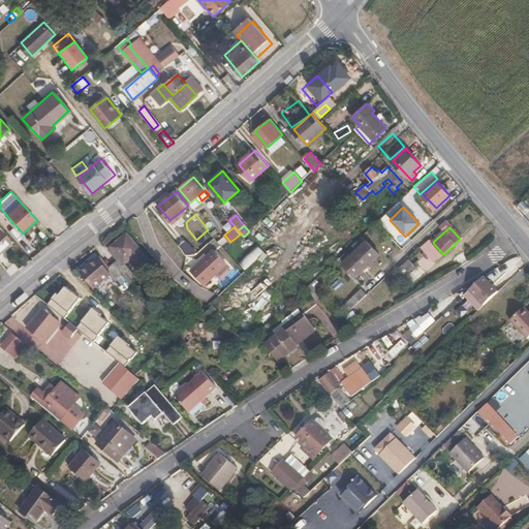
[(0,252),(10,243),(0,230),(0,252)]
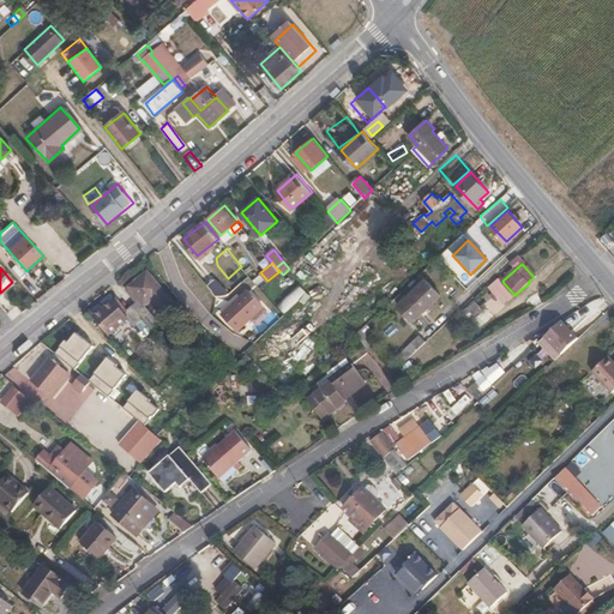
[(149,326),(152,331),(161,324),(145,306),(152,299),(164,313),(175,304),(148,271),(130,287),(134,293),(132,295),(138,302),(132,307),(149,326)]
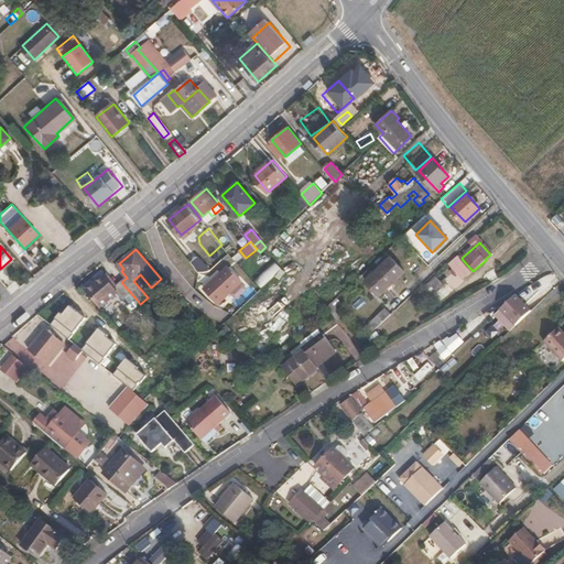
[(199,256),(191,262),(202,275),(209,269),(199,256)]
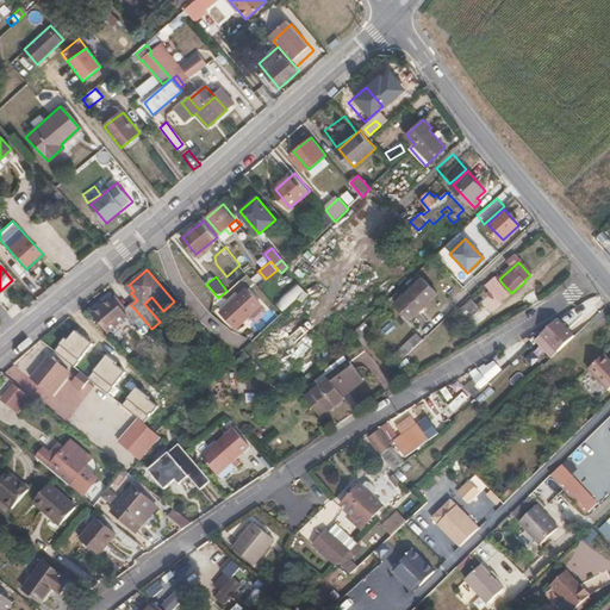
[(439,293),(423,278),(396,304),(411,319),(439,293)]
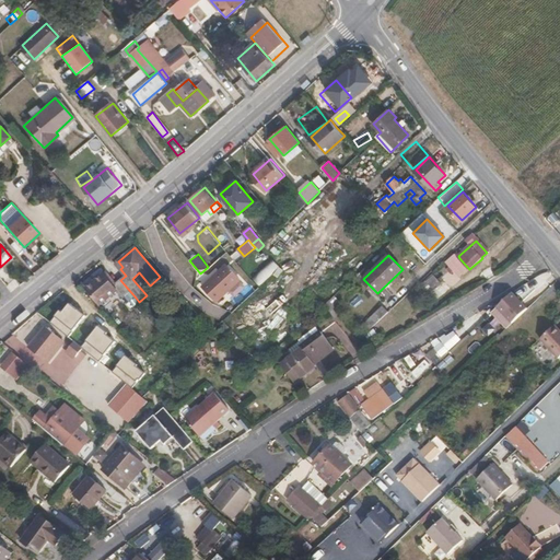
[(462,277),(469,269),(459,258),(457,260),(459,264),(454,268),(462,277)]
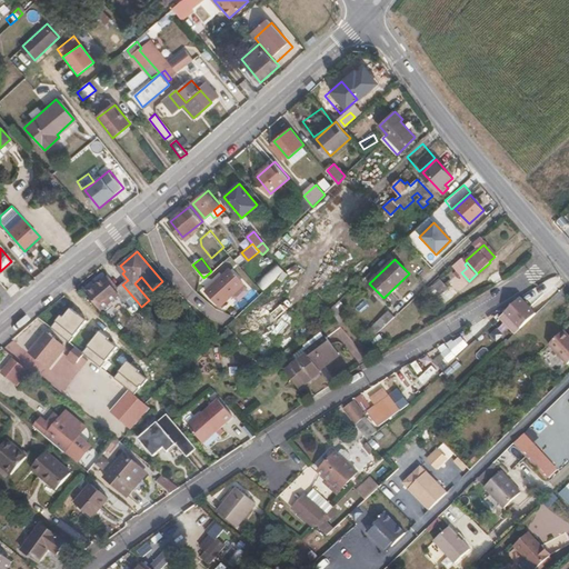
[(265,290),(285,271),(277,263),(257,282),(265,290)]
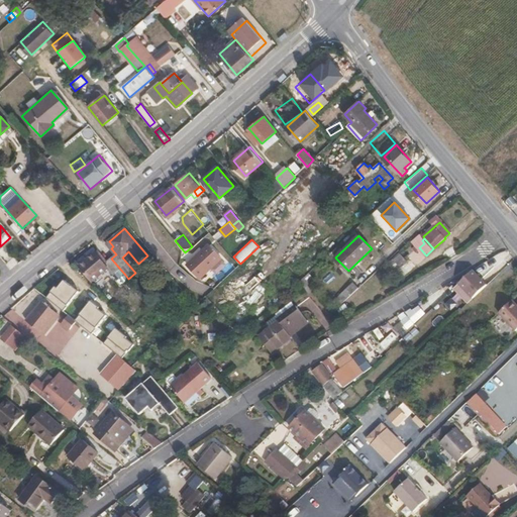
[(216,265),(227,253),(219,244),(208,254),(216,265)]
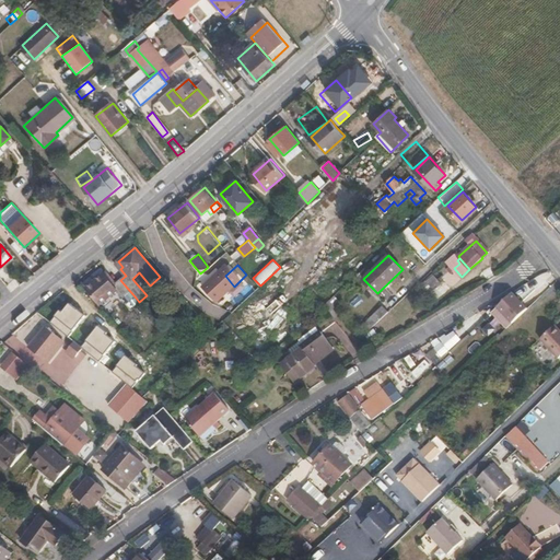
[(136,298),(120,280),(116,283),(106,272),(86,288),(102,304),(118,291),(129,304),(136,298)]
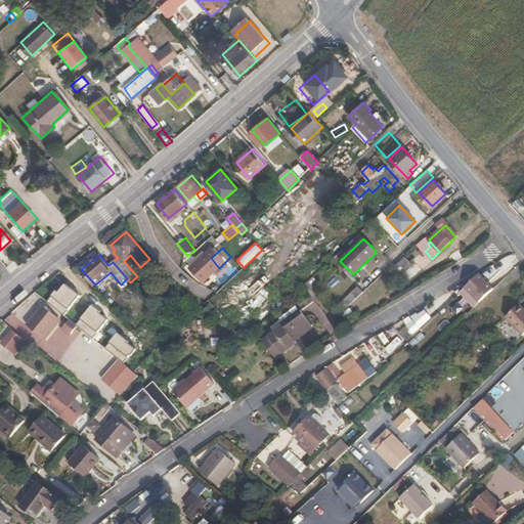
[(420,272),(403,255),(395,262),(411,279),(420,272)]
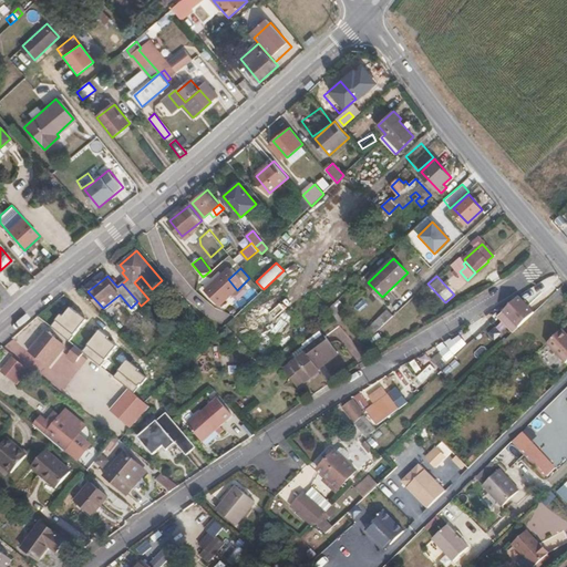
[(237,290),(228,279),(223,284),(218,278),(206,290),(219,306),(237,290)]
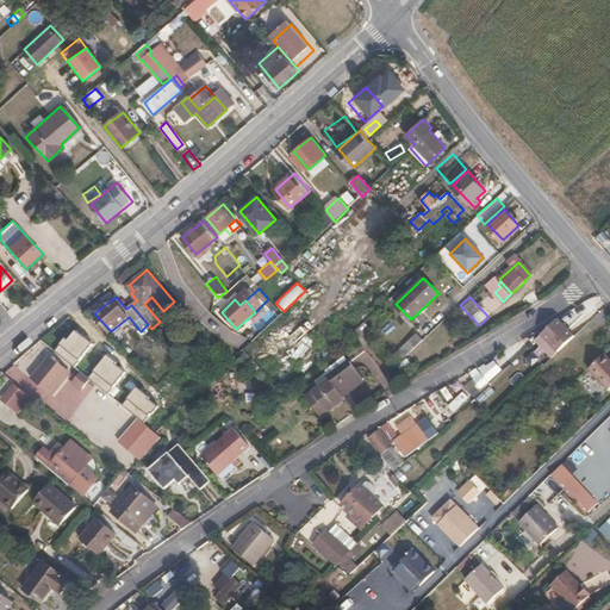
[(578,307),(562,318),(571,329),(585,317),(578,307)]
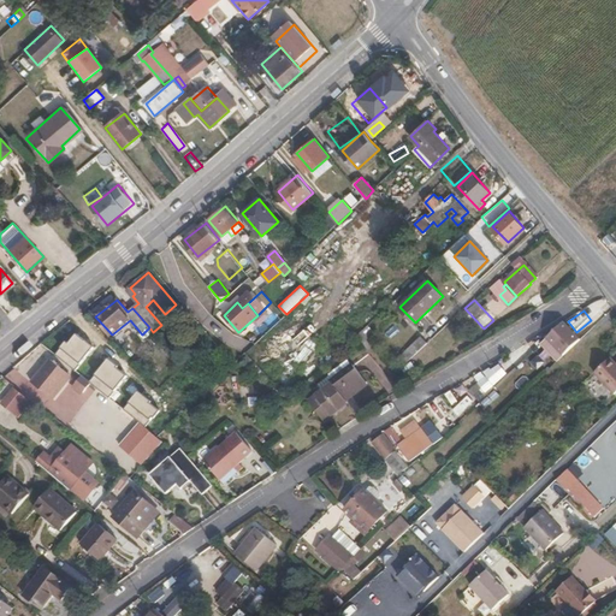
[(563,353),(579,337),(564,320),(558,325),(548,337),(563,353)]
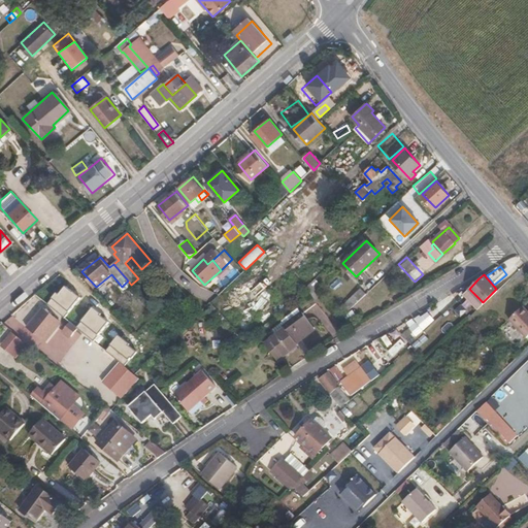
[(65,285),(50,304),(65,317),(80,297),(65,285)]
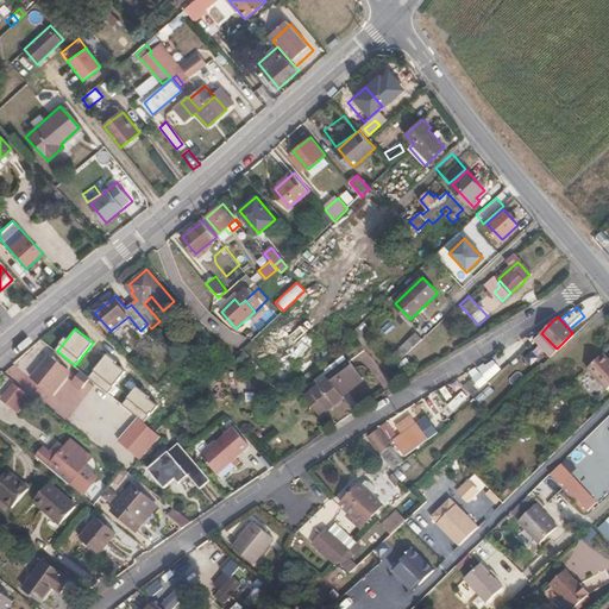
[(397,351),(403,358),(422,339),(416,333),(397,351)]
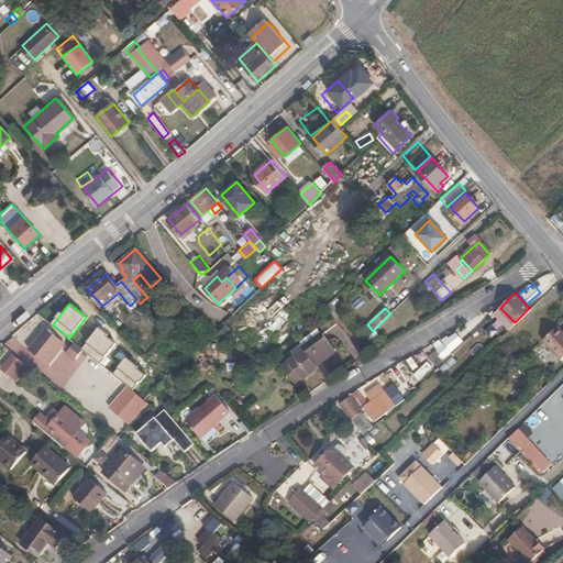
[(500,308),(494,313),(508,328),(515,322),(500,308)]
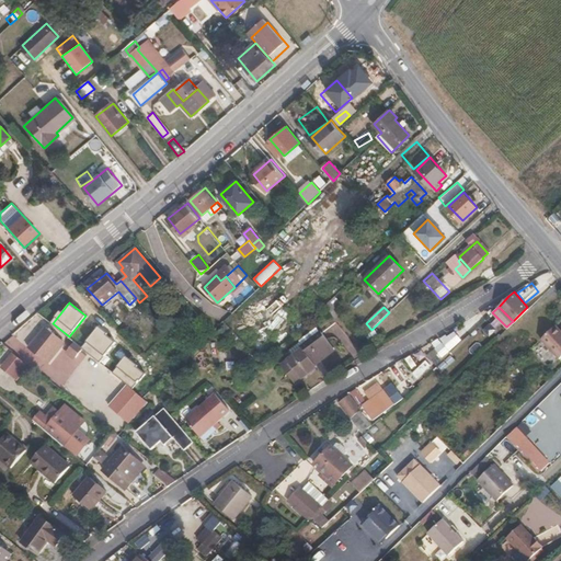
[(334,344),(315,323),(297,340),(302,347),(284,366),(298,382),(319,364),(317,362),(334,344)]
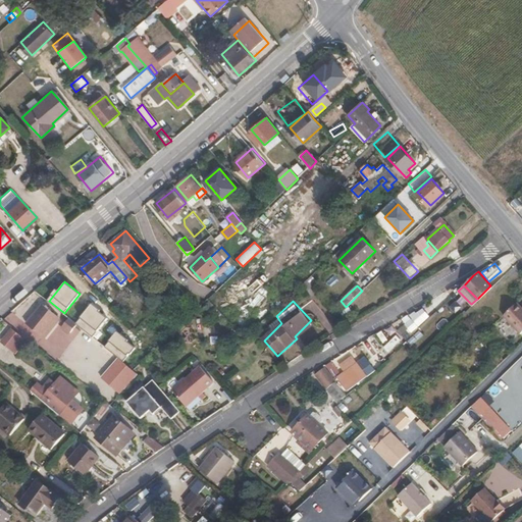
[(521,332),(521,305),(519,302),(505,315),(521,332)]
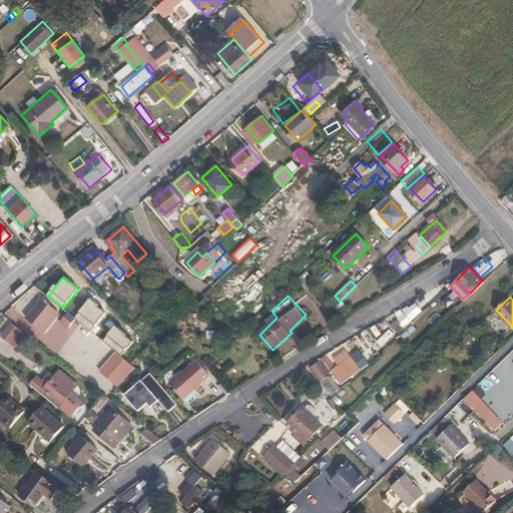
[(59,312),(43,300),(28,320),(43,332),(59,312)]
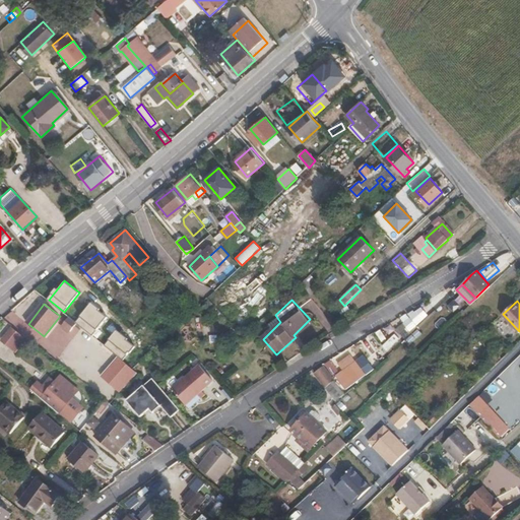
[(76,323),(92,336),(108,316),(92,304),(76,323)]
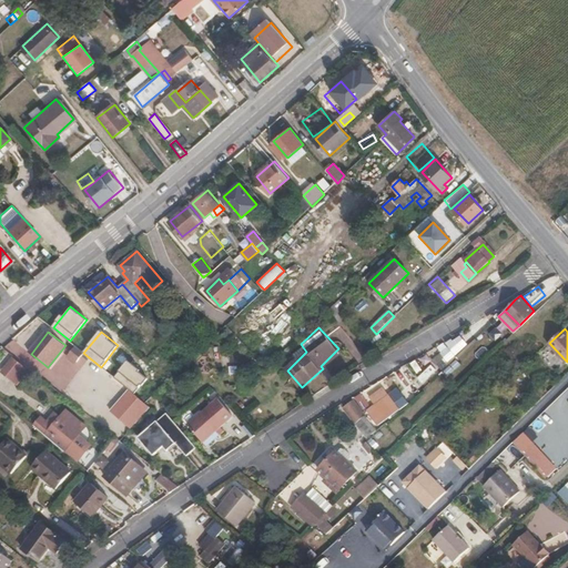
[(438,351),(430,355),(436,366),(470,350),(463,334),(437,347),(438,351)]
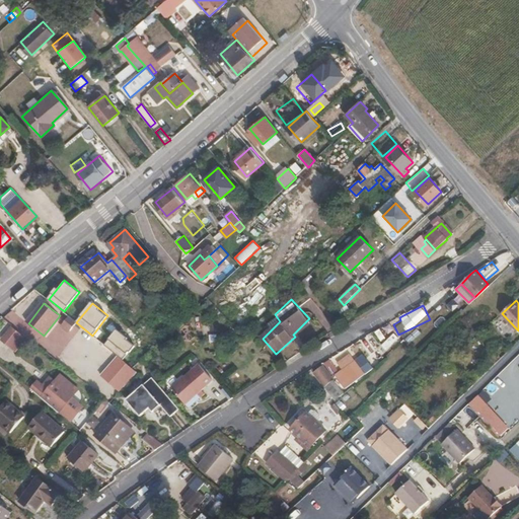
[(73,343),(80,330),(91,338),(93,334),(68,318),(63,327),(64,328),(59,338),(49,330),(41,346),(59,356),(69,340),(73,343)]
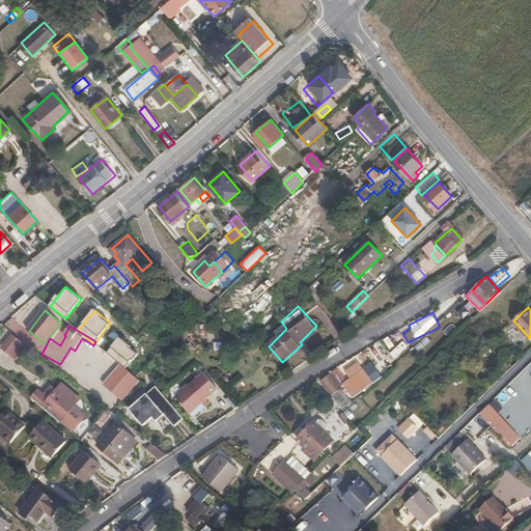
[(208,333),(207,341),(218,342),(219,333),(208,333)]
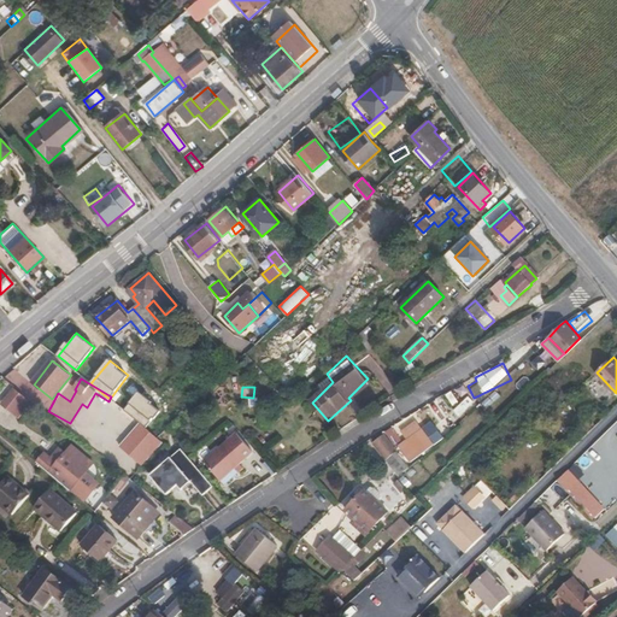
[(23,404),(28,409),(34,403),(16,388),(4,404),(16,413),(23,404)]
